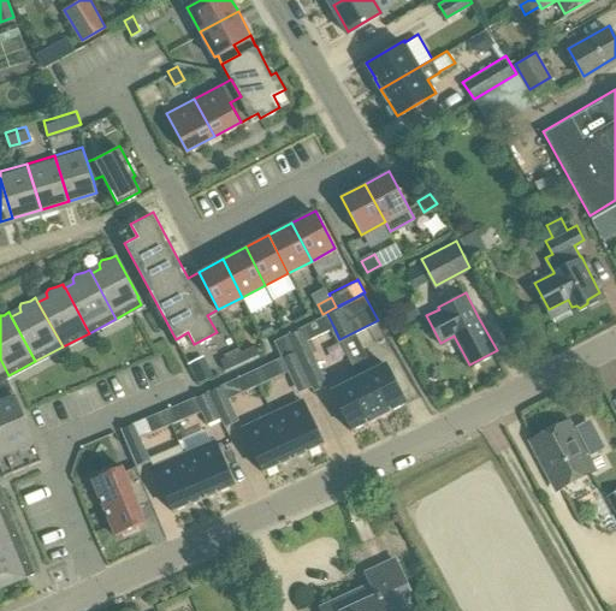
[(307,338),(333,326),(326,312),(323,314),(288,332),(291,340),(295,349),(301,362),(314,389),(327,383),(307,338)]
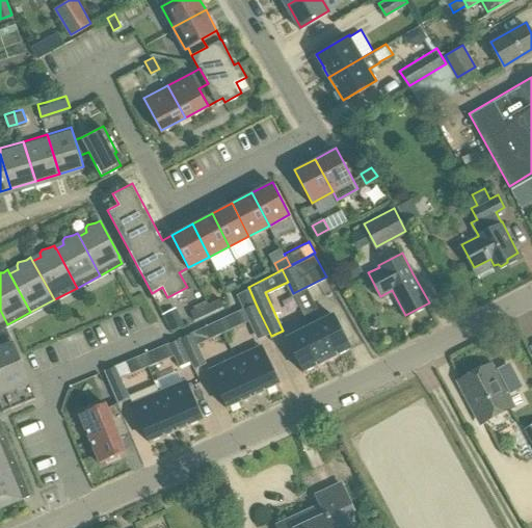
[(237,293),(240,299),(251,294),(248,287),(237,293)]
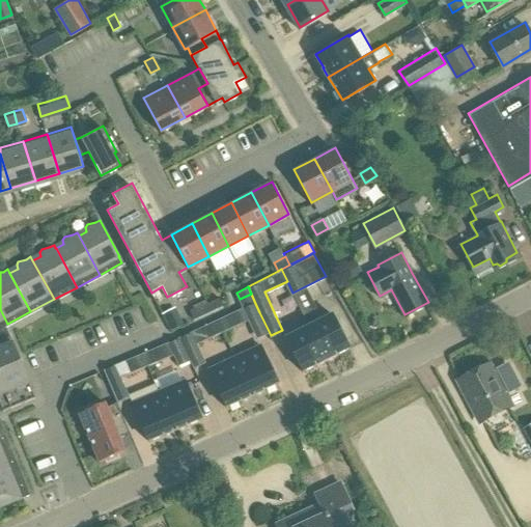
[(240,299),(243,306),(254,301),(251,294),(240,299)]
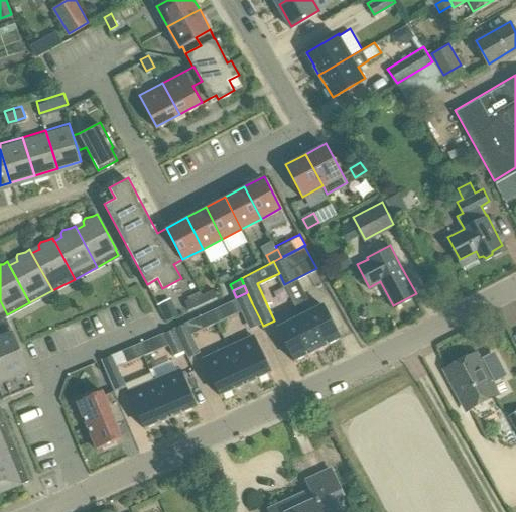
[(202,292),(206,300),(217,295),(214,287),(202,292)]
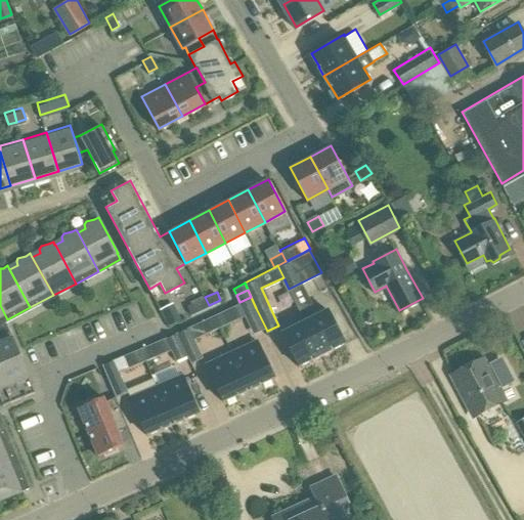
[(209,305),(205,297),(187,305),(191,313),(209,305)]
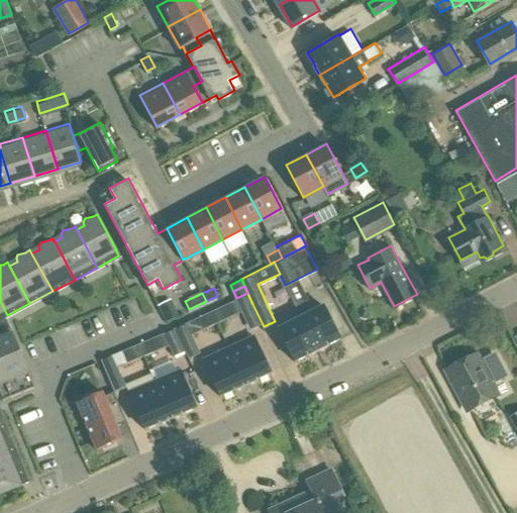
[(236,298),(211,309),(217,321),(241,309),(252,304),(247,293),(236,298)]
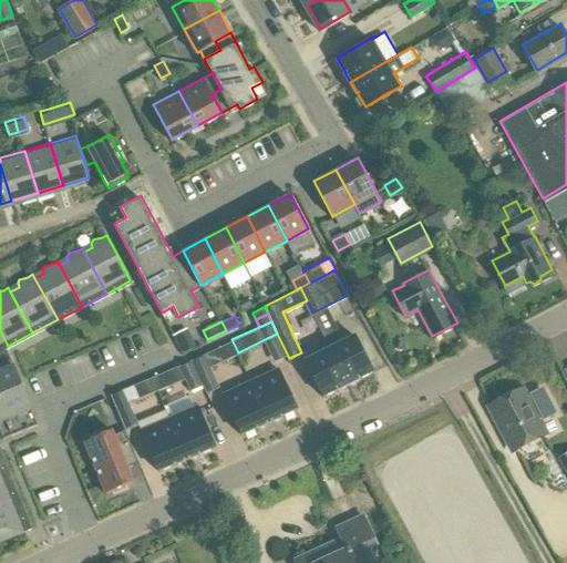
[(191,325),(175,329),(179,344),(195,340),(191,325)]
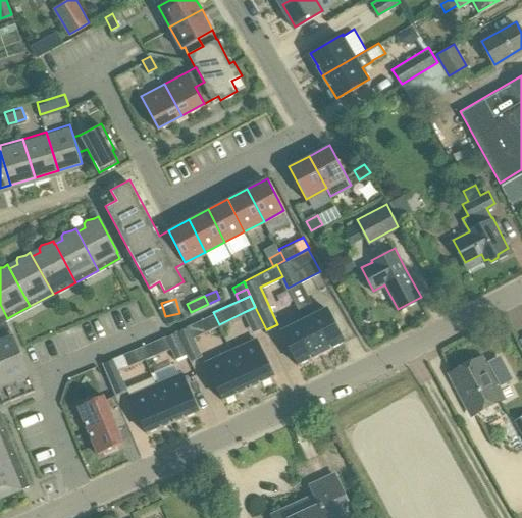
[(298,307),(304,318),(321,352),(330,348),(330,347),(344,340),(327,306),(315,312),(309,301),(298,307)]
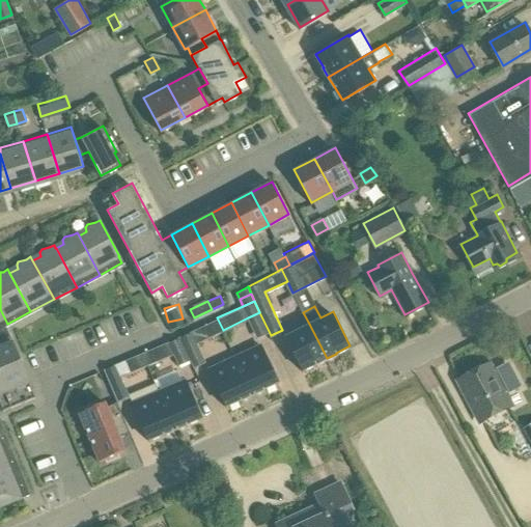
[(179,335),(186,348),(223,330),(217,317),(179,335)]
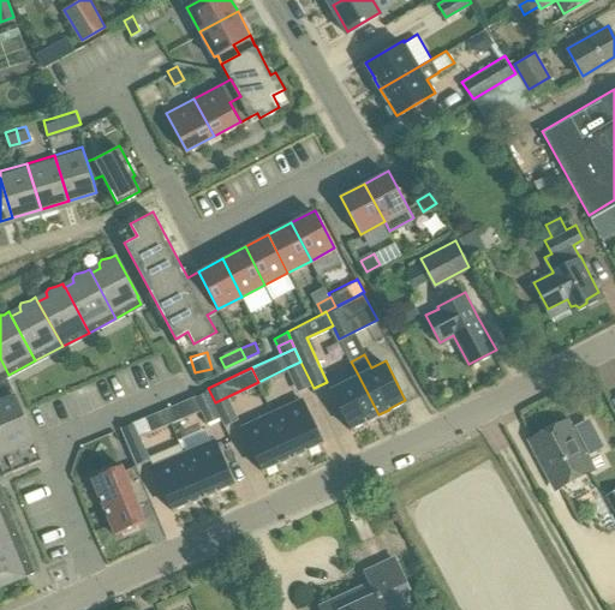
[(378,414),(358,375),(330,388),(351,428),(366,419),(368,420),(378,414)]
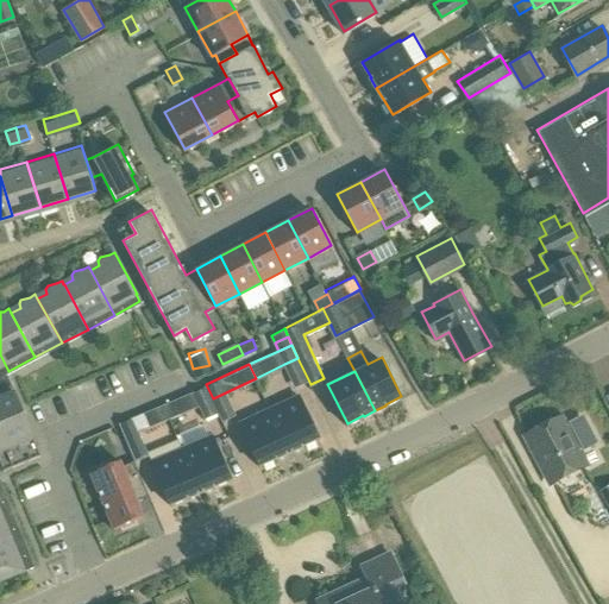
[(0,461),(2,469),(41,454),(6,372),(0,375),(0,461)]
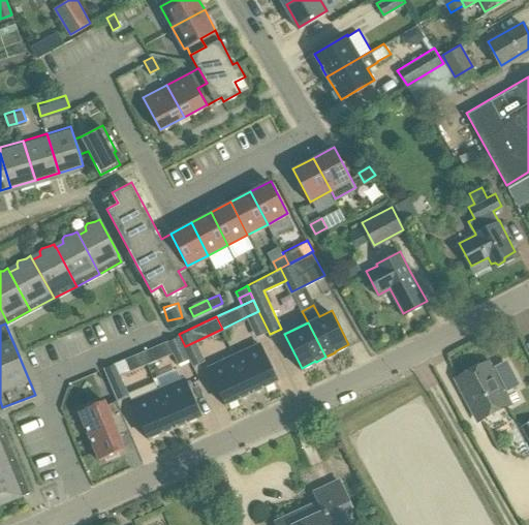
[(160,342),(143,349),(148,362),(173,351),(178,363),(190,358),(185,346),(179,334),(174,336),(160,342)]
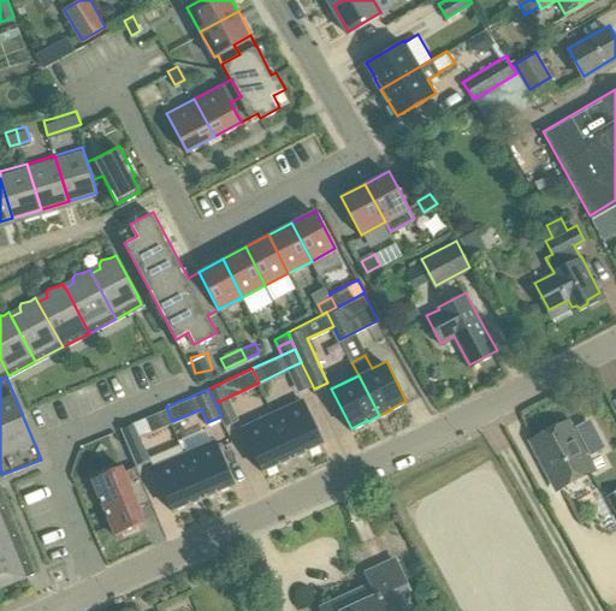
[(272,411),(292,456),(296,455),(306,451),(306,450),(323,442),(302,397),(272,411)]
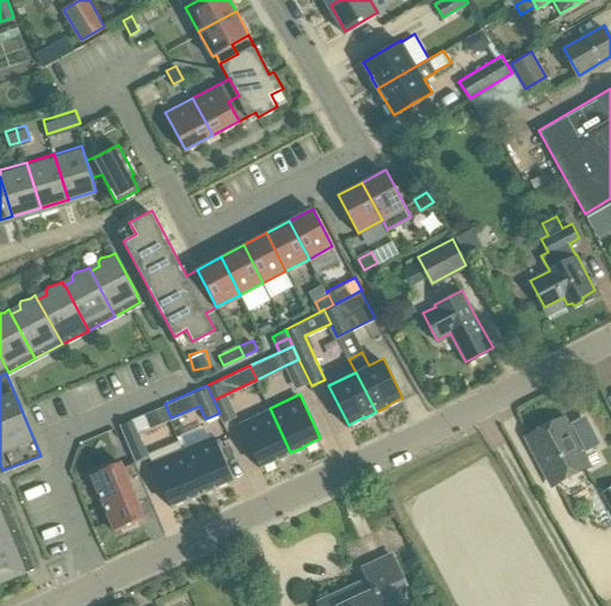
[(171,418),(165,403),(119,422),(125,437),(139,431),(171,418)]
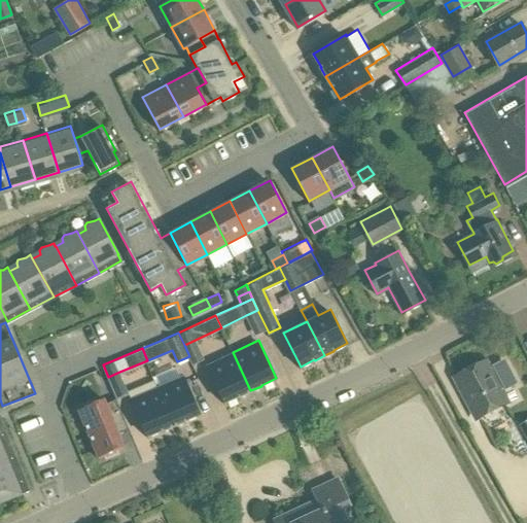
[(250,390),(233,352),(207,363),(224,402),(240,395),(240,396),(248,392),(247,391),(250,390)]
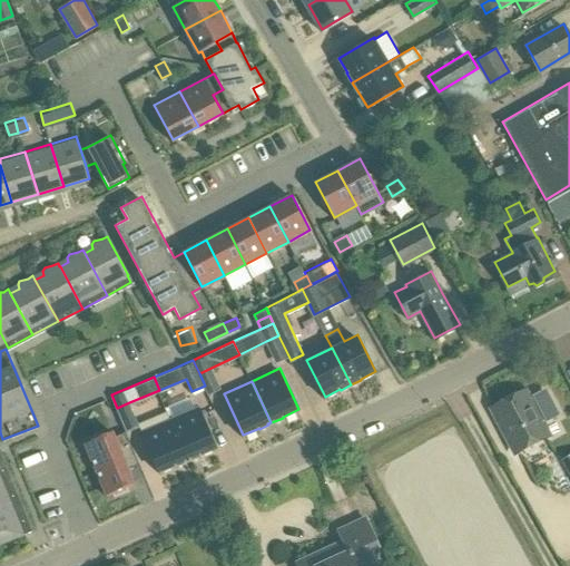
[(549,433),(541,420),(558,411),(544,388),(529,396),(524,388),(492,405),(517,450),(549,433)]
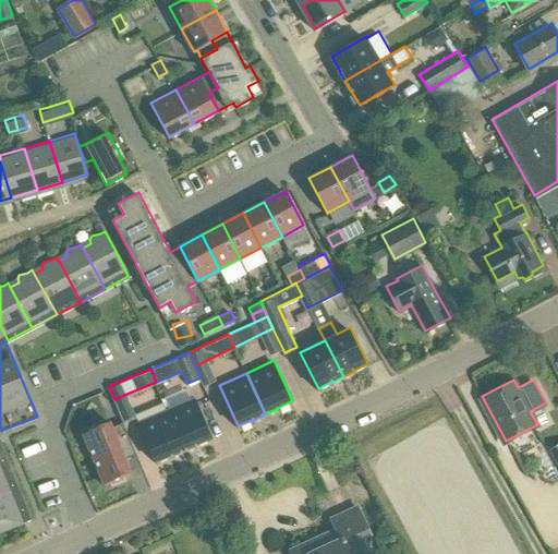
[(167,409),(184,449),(187,448),(187,449),(196,446),(195,445),(211,438),(194,397),(167,409)]
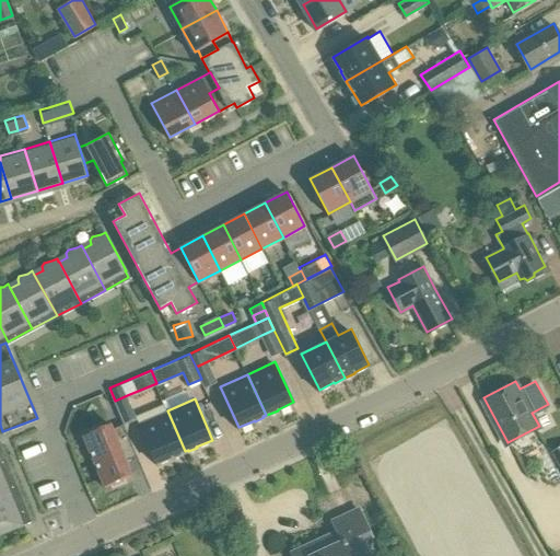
[(185,451),(167,410),(140,423),(156,463),(173,456),(174,458),(182,453),(185,451)]
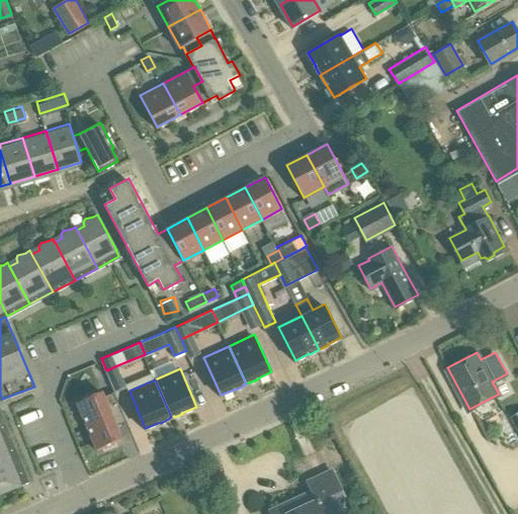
[(102,391),(77,402),(87,425),(112,415),(110,410),(120,406),(114,391),(104,395),(102,391)]
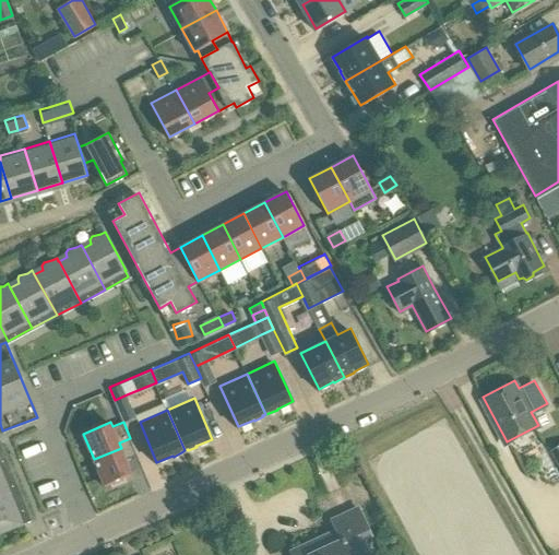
[(121,448),(94,459),(104,485),(132,473),(126,459),(137,455),(130,438),(119,443),(121,448)]
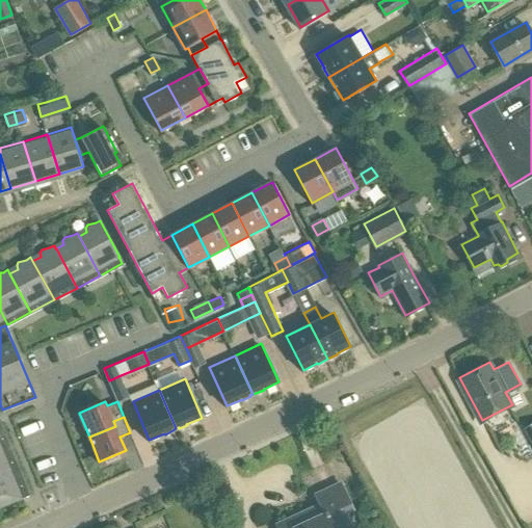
[(0,422),(0,448),(9,445),(0,422)]
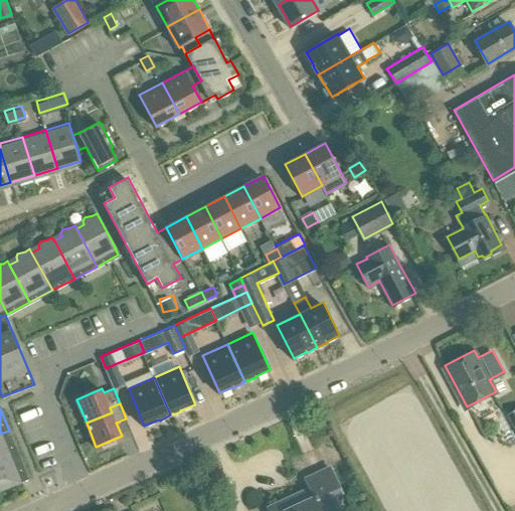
[(9,431),(0,434),(0,461),(19,454),(9,431)]
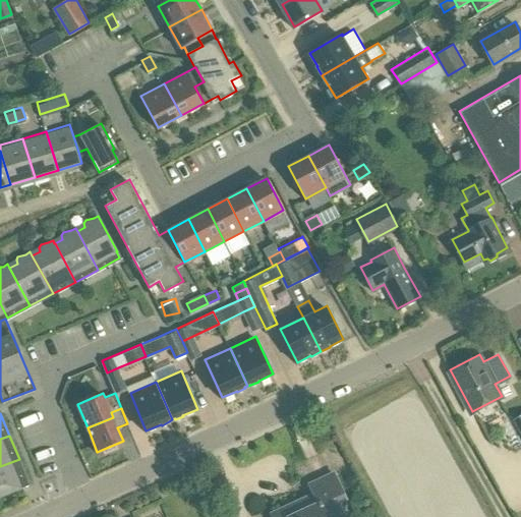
[(19,459),(0,466),(0,495),(15,490),(14,489),(30,482),(19,459)]
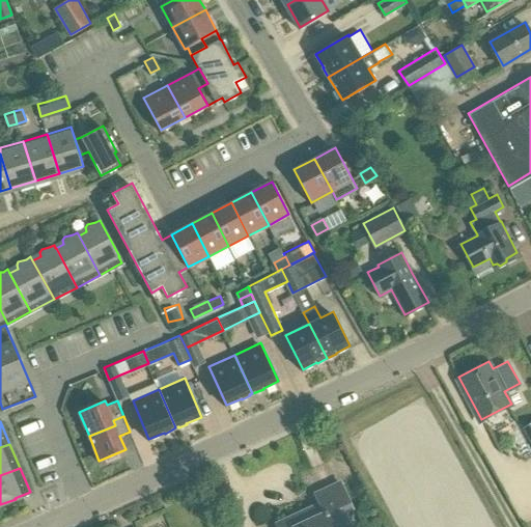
[(320,500),(277,520),(280,526),(347,526),(341,511),(353,506),(339,478),(315,490),(320,500)]
